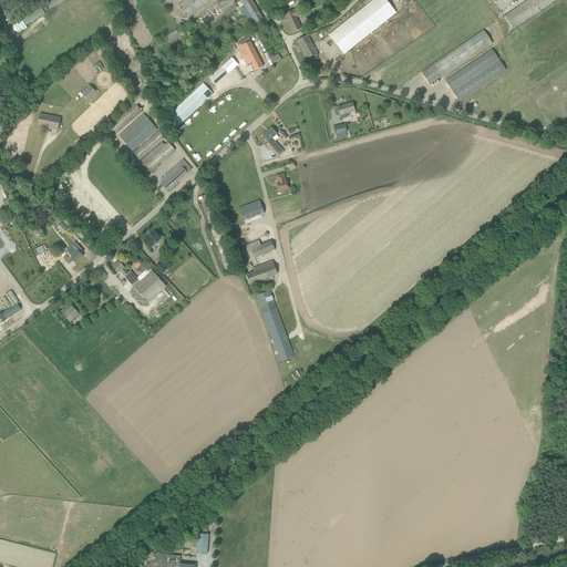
[(185,0),(178,6),(187,18),(210,0),(185,0)]
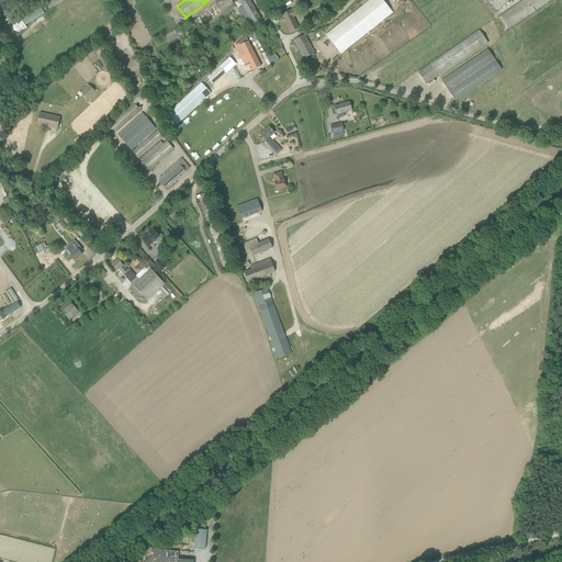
[(231,0),(222,0),(197,20),(203,29),(234,4),(231,0)]
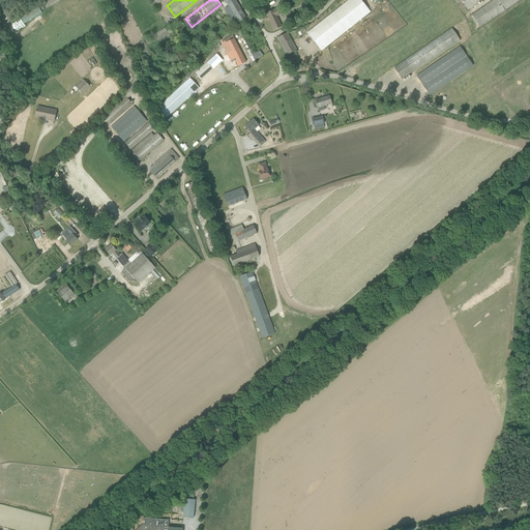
[(235,0),(226,0),(230,7),(229,8),(229,9),(227,10),(232,19),(235,17),(239,23),(246,18),(235,0)]
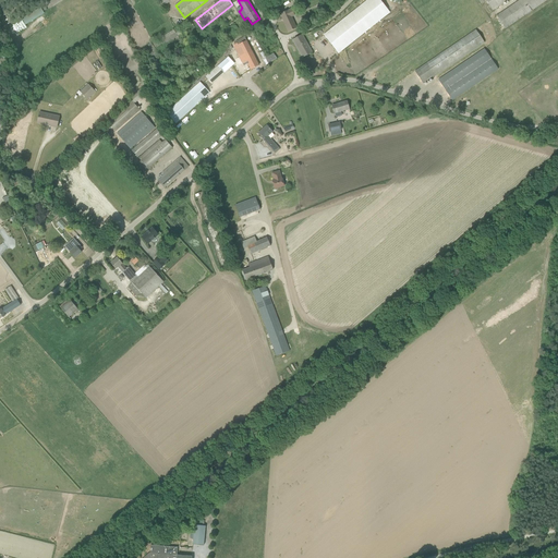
[(379,0),(367,0),(324,35),(338,53),(390,12),(379,0)]
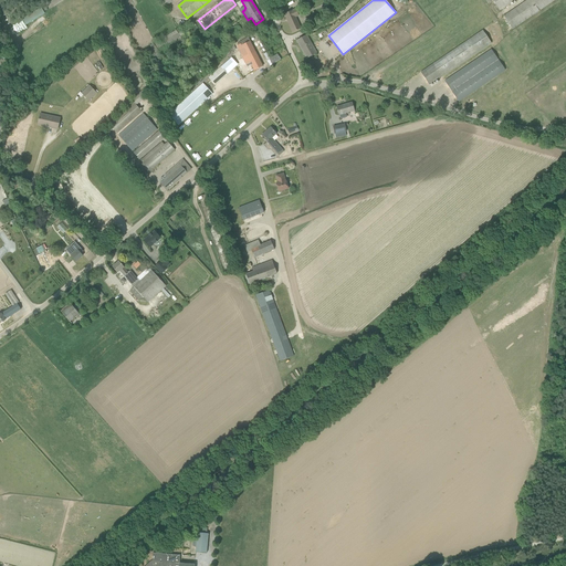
[(492,0),(500,11),(515,0),(492,0)]
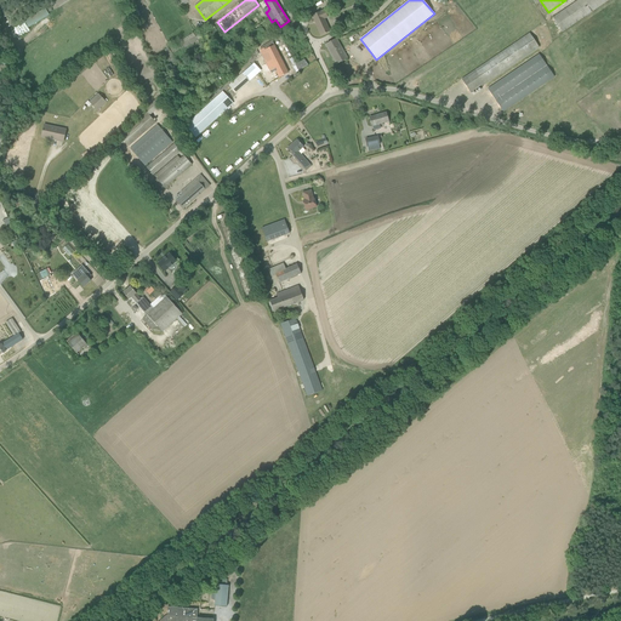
[(579,0),(556,16),(553,18),(563,32),(608,0),(579,0)]
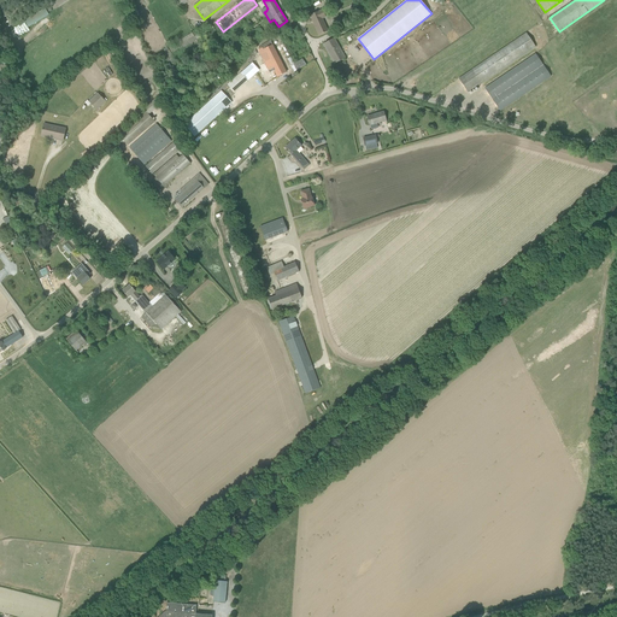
[(46,7),(24,21),(29,28),(50,15),(46,7)]
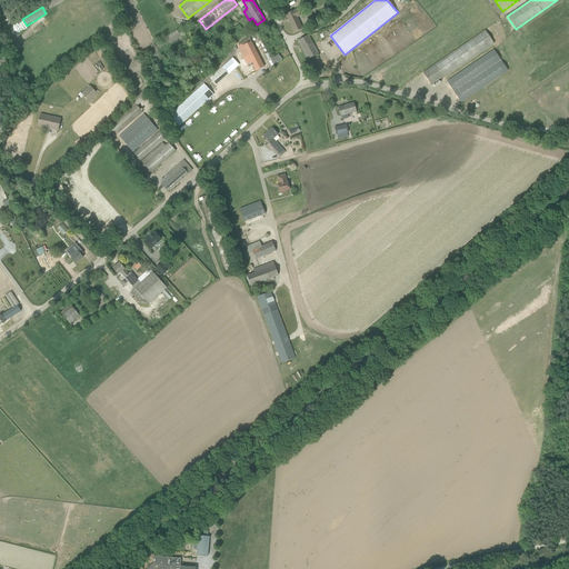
[(297,9),(286,15),(295,32),(302,29),(297,18),(300,16),(297,9)]
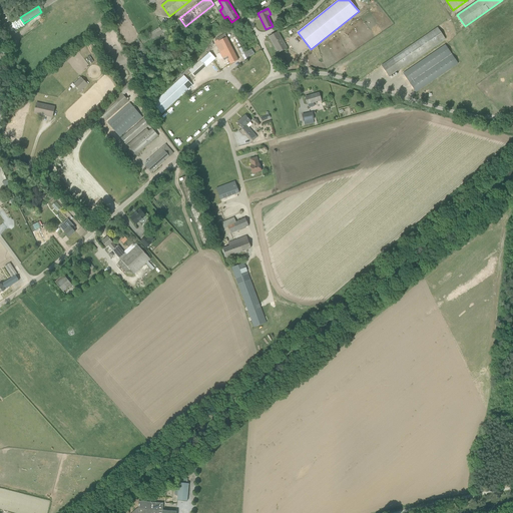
[(154,38),(163,32),(159,27),(150,33),(154,38)]
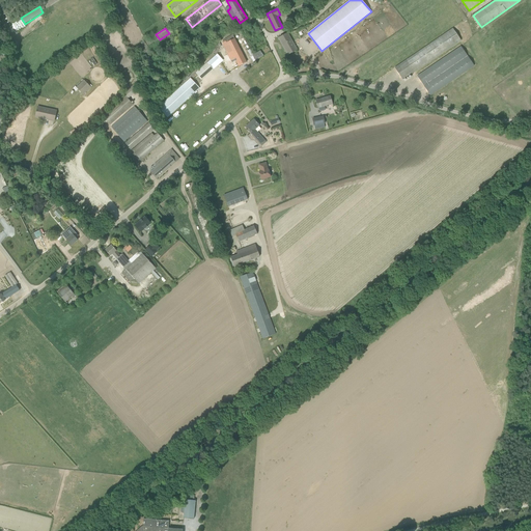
[(453,28),(395,68),(402,80),(462,40),(453,28)]
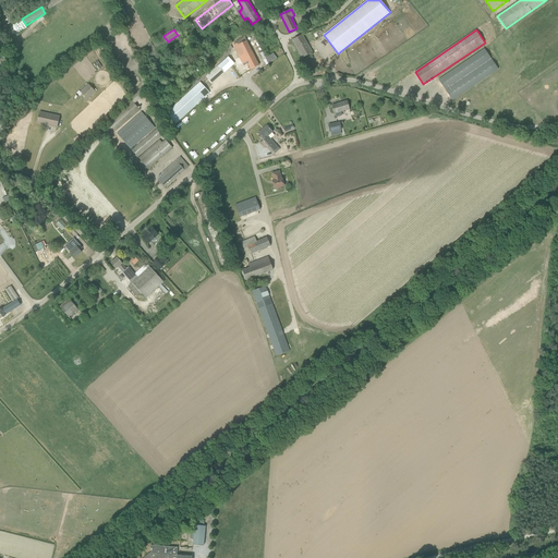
[(292,39),(303,58),(313,52),(302,35),(292,39)]
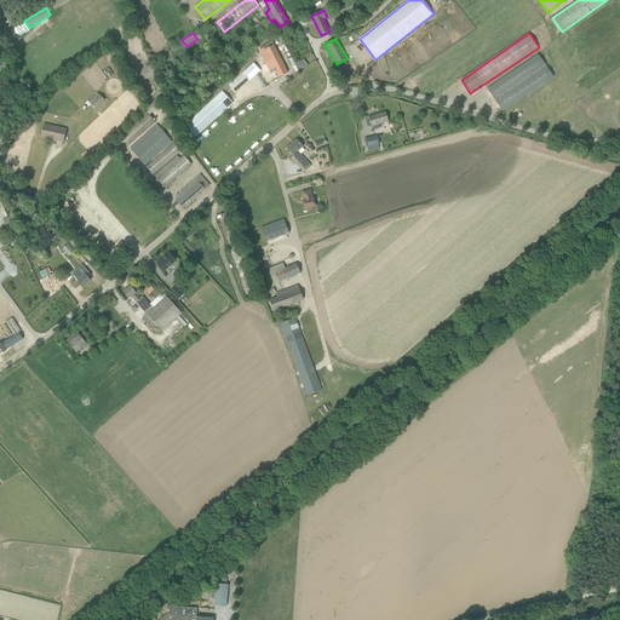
[(288,73),(271,41),(263,46),(264,49),(259,51),(271,73),(275,70),(279,78),(288,73)]
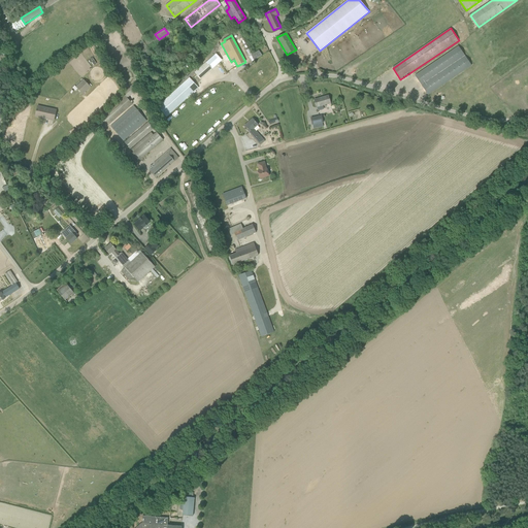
[(140,42),(146,54),(150,52),(143,40),(140,42)]
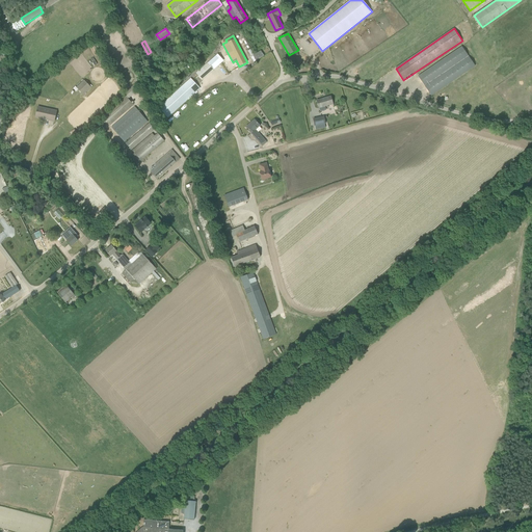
[(418,77),(431,96),(475,65),(462,47),(418,77)]
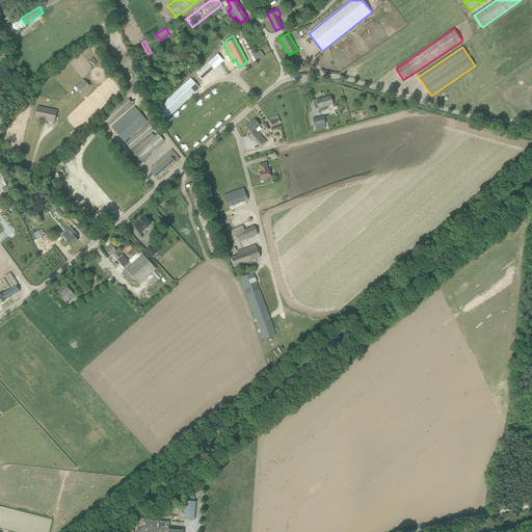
[(264,56),(261,51),(253,56),(257,61),(264,56)]
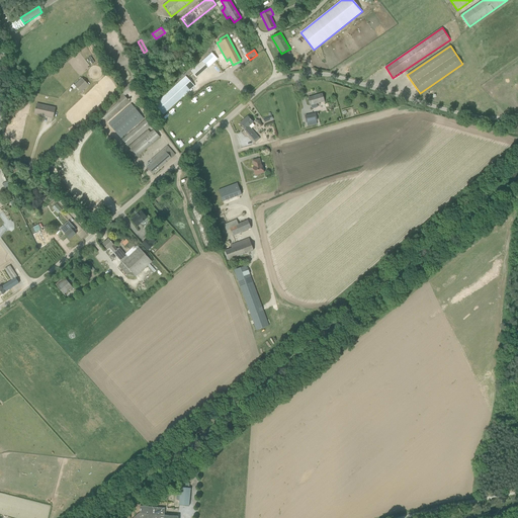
[(196,77),(219,59),(212,53),(191,71),(196,77)]
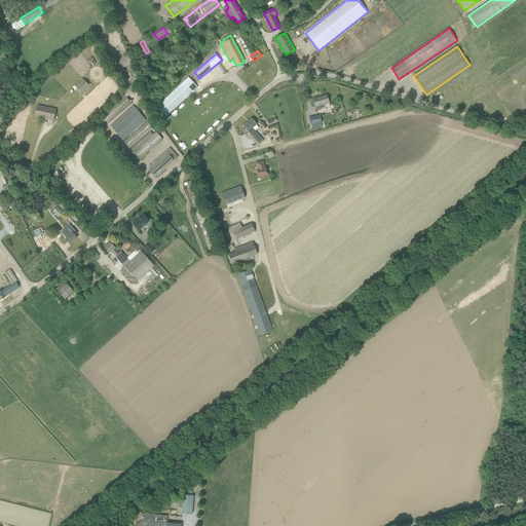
[(157,107),(159,109),(165,116),(197,87),(189,77),(157,107)]
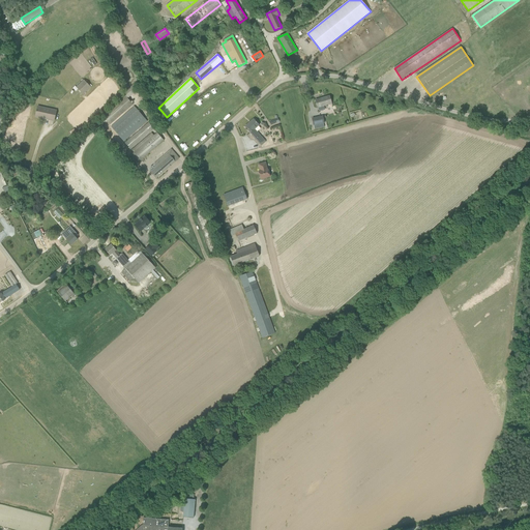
[(91,87),(84,80),(76,87),(84,94),(91,87)]
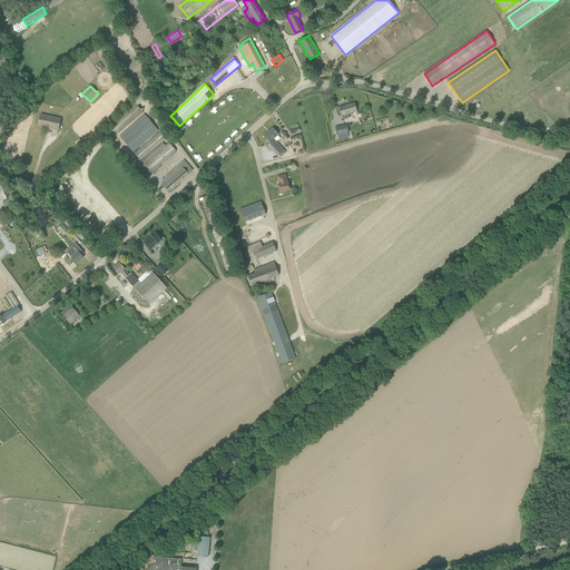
[(133,101),(135,104),(110,125),(118,135),(143,112),(137,106),(150,95),(146,89),(133,101)]
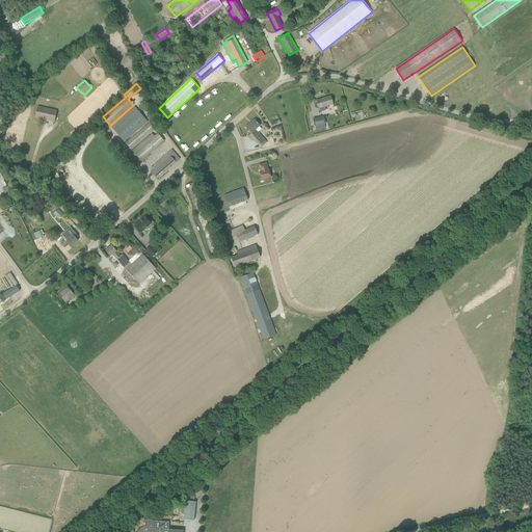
[(334,104),(330,97),(317,101),(319,108),(334,104)]
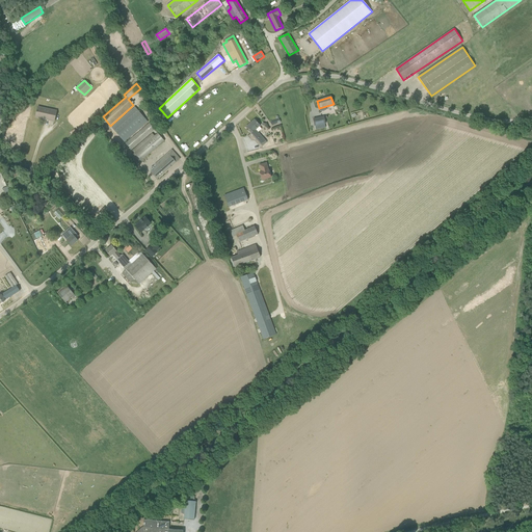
[(38,106),(37,109),(35,117),(54,122),(57,110),(38,106)]
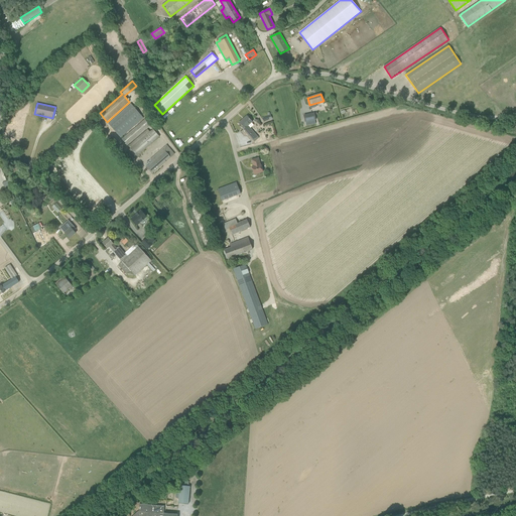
[(121,138),(143,118),(131,104),(108,123),(121,138)]
